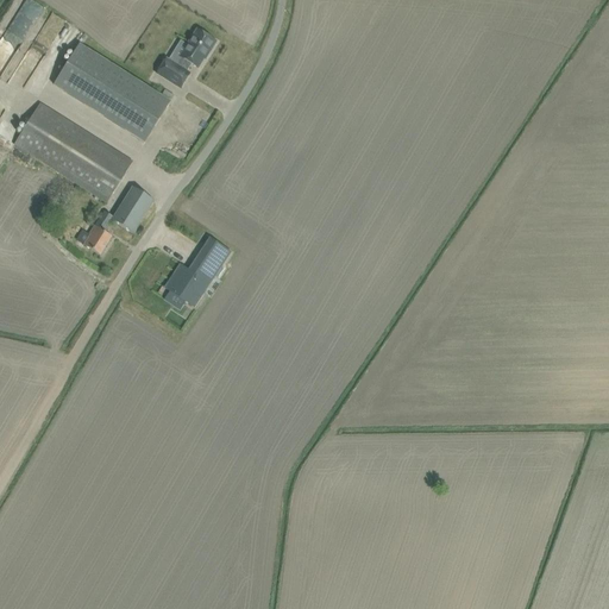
[(167,60),(157,75),(180,89),(189,74),(187,73),(192,64),(198,69),(208,52),(209,52),(217,43),(198,31),(181,57),(182,58),(177,67),(167,60)]
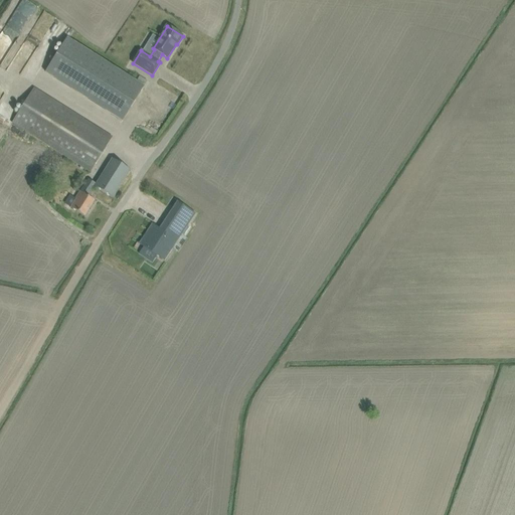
[(67,38),(45,72),(123,121),(144,87),(147,81),(140,76),(137,81),(122,72),(68,39),(67,38)]
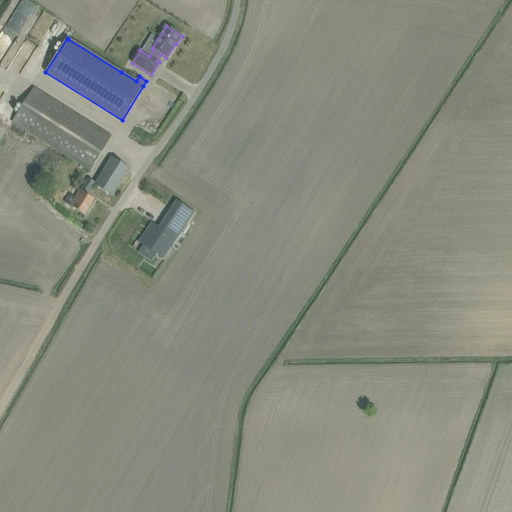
[(11,122),(89,171),(112,136),(34,87),(11,122)]
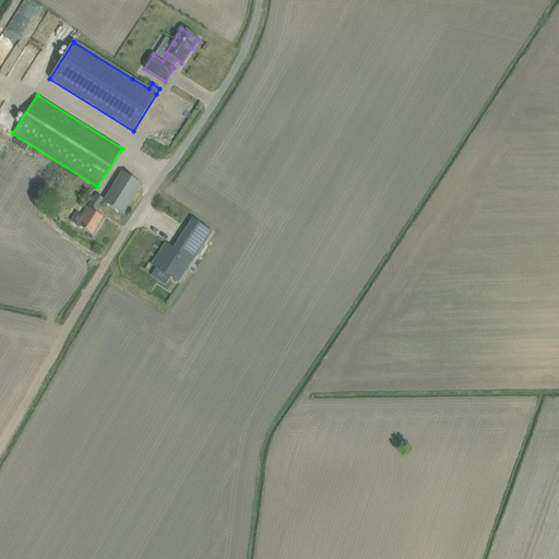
[(78,226),(82,229),(92,235),(103,218),(96,214),(103,203),(121,215),(141,185),(121,173),(104,200),(95,194),(82,216),(83,216),(78,226)]
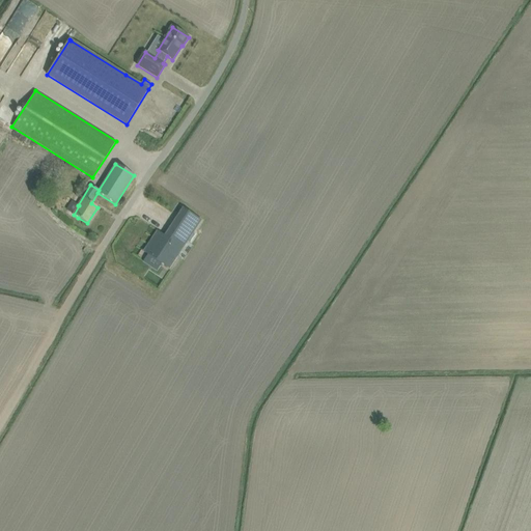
[(143,251),(147,254),(169,269),(201,221),(184,208),(165,236),(157,231),(143,251)]
